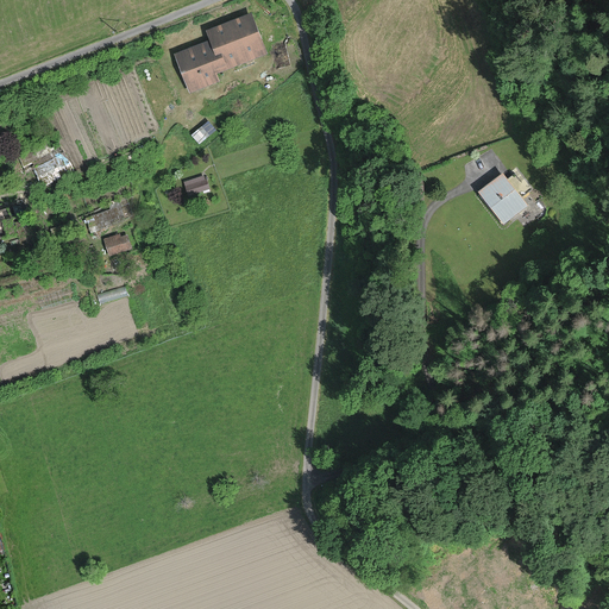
[(214,42),(180,55),(193,89),(219,80),(215,73),(267,54),(252,13),(209,29),(214,42)]
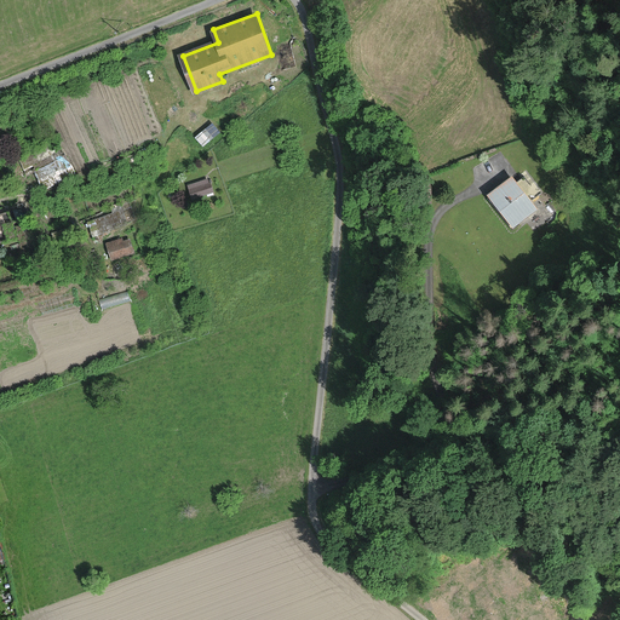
[(219,132),(212,124),(196,138),(204,145),(219,132)]
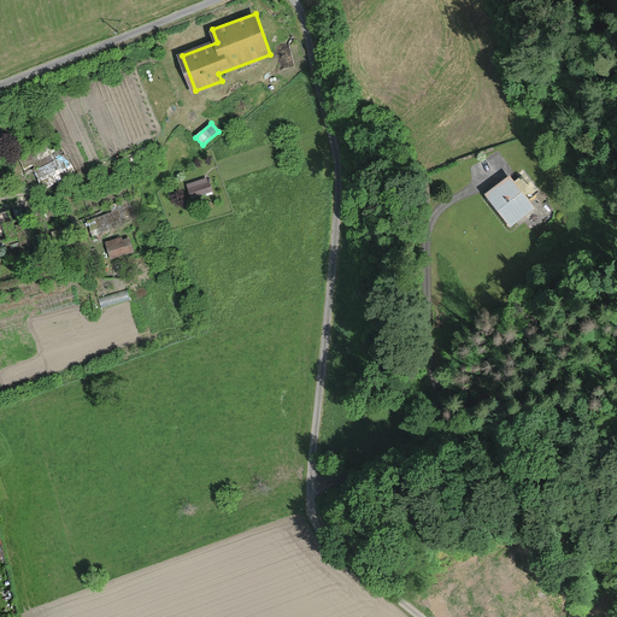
[(72,171),(57,140),(19,157),(25,170),(34,166),(42,186),(72,171)]
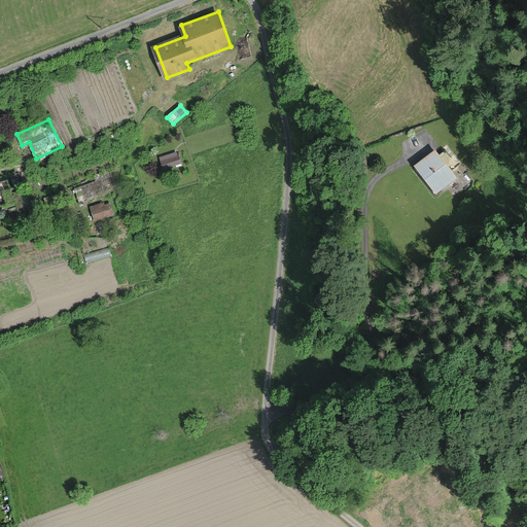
[(455,178),(434,151),(415,166),(435,192),(455,178)]
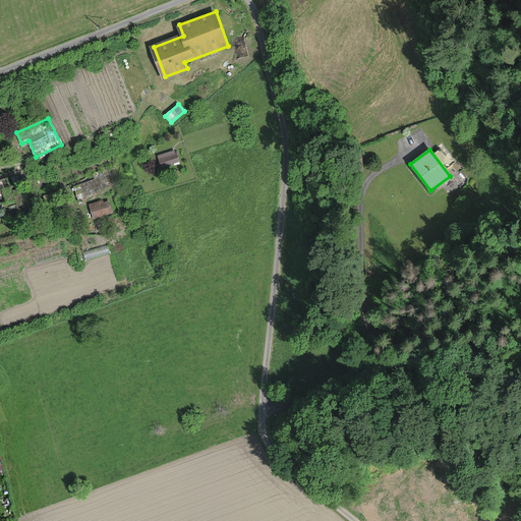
[(174,151),(159,156),(162,167),(177,162),(174,151)]
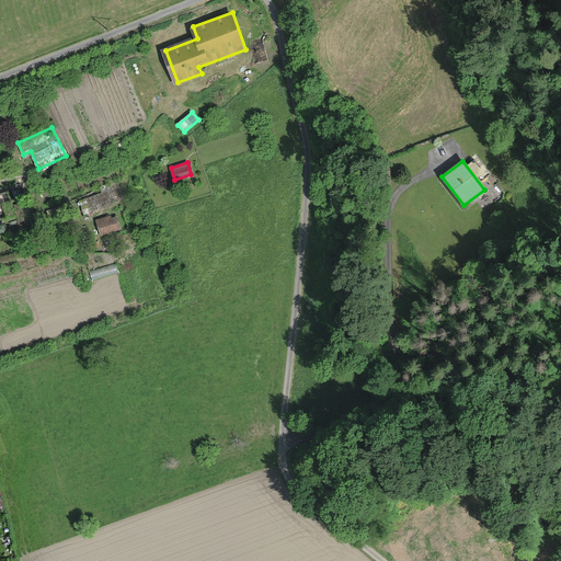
[(115,216),(96,221),(101,236),(119,230),(115,216)]
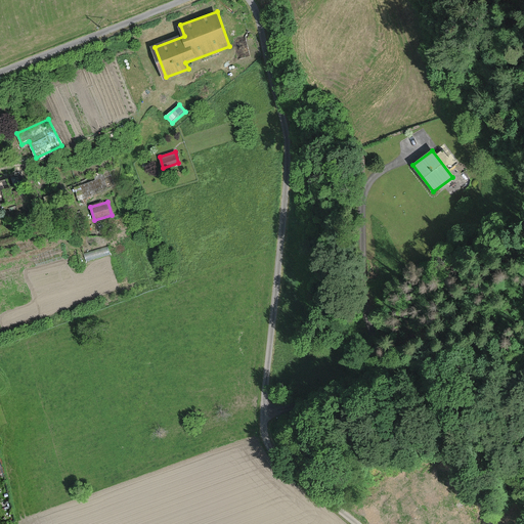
All buildings are outlined.
